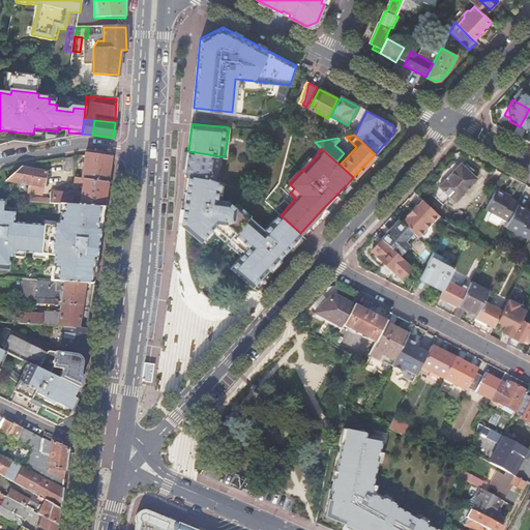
[(186,173),(205,177),(207,177),(214,180),(216,175),(221,162),(221,160),(221,156),(189,151),(188,151),(187,151),(184,173),(186,173)]
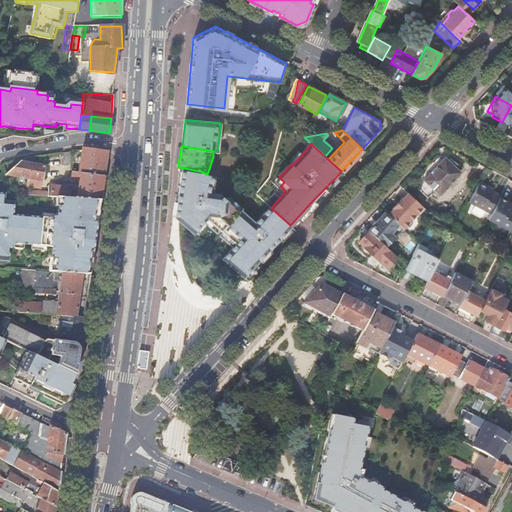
[(81,149),(79,172),(72,171),(71,177),(79,179),(78,185),(65,184),(65,187),(48,185),(48,192),(42,192),(42,191),(17,189),(16,194),(56,197),(100,200),(107,152),(81,149)]
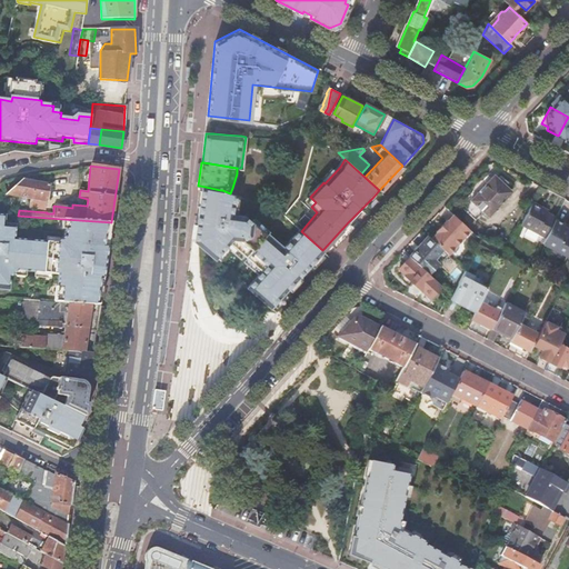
[(478,192),(471,200),(489,217),(511,191),(495,176),(486,185),(482,186),(480,187),(479,190),(478,192)]
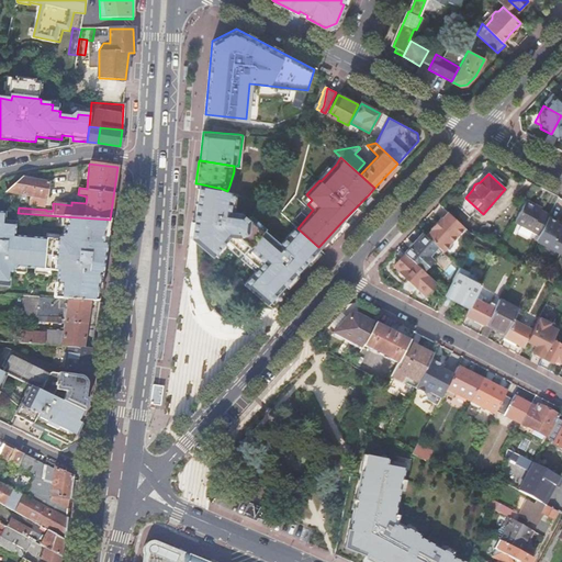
[(22,178),(8,191),(31,195),(30,204),(45,206),(49,181),(22,178)]
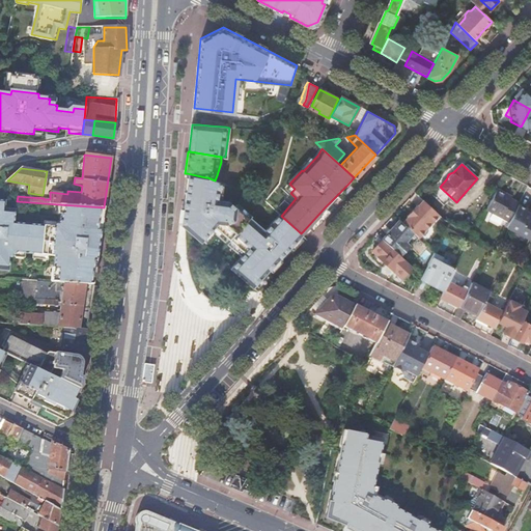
[(205,177),(187,173),(179,223),(186,228),(199,240),(210,228),(213,224),(227,236),(229,239),(230,240),(244,252),(241,255),(230,268),(252,286),(254,283),(264,273),(269,269),(279,257),(289,247),(300,235),(301,233),(281,216),(279,213),(263,229),(248,216),(250,214),(238,202),(234,205),(227,198),(221,198),(215,198),(217,188),(219,182),(215,180),(207,177),(205,177)]
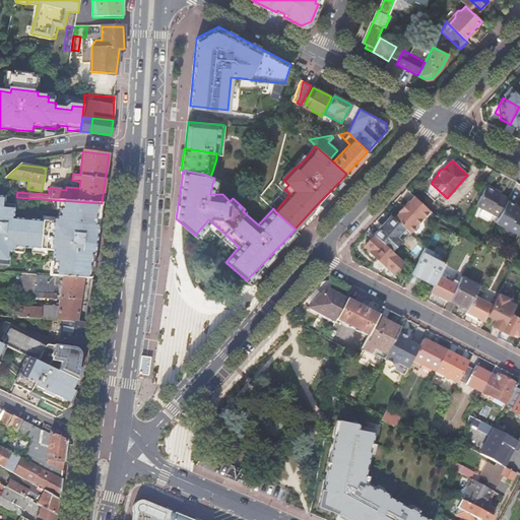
[(344,183),(341,180),(334,187),(338,190),(344,183)]
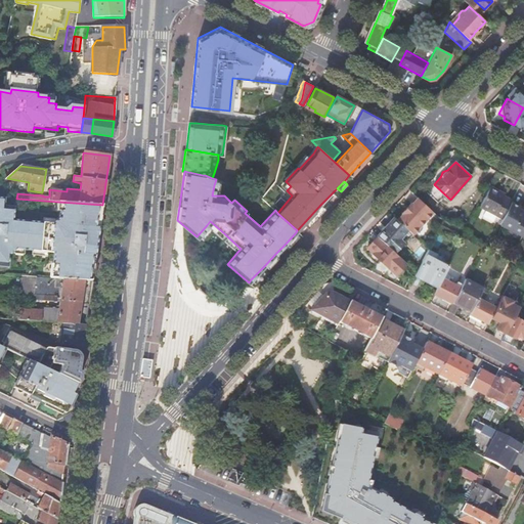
[(504,194),(489,186),(479,206),(485,210),(495,215),(501,219),(509,205),(500,201),(503,197),(504,194)]
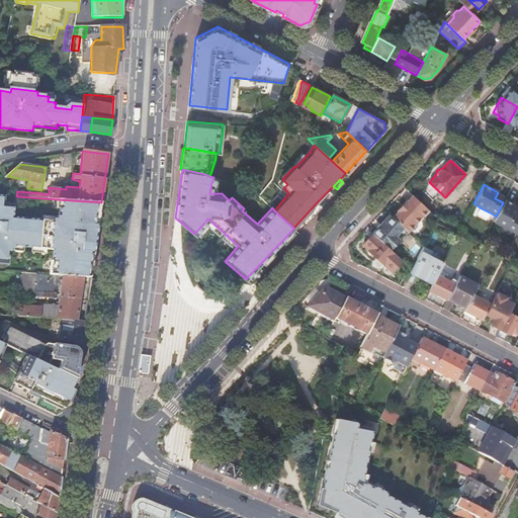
[(90,277),(101,202),(57,199),(56,212),(59,212),(59,217),(56,220),(14,217),(15,204),(5,203),(5,195),(0,194),(0,264),(8,265),(9,253),(16,247),(53,249),(55,253),(54,260),(51,260),(50,275),(62,275),(62,276),(82,277),(90,277)]
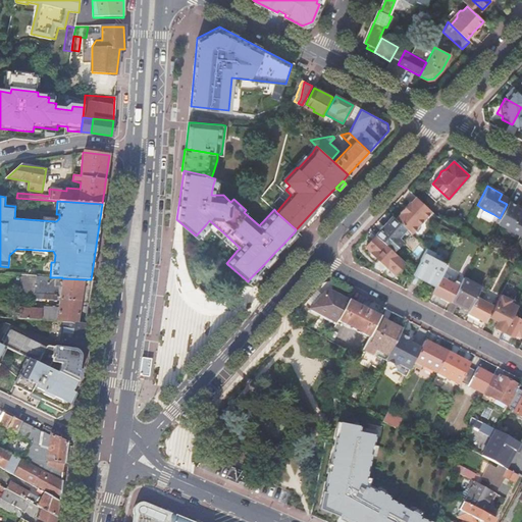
[(413,200),(428,214),(431,212),(416,197),(413,200)]
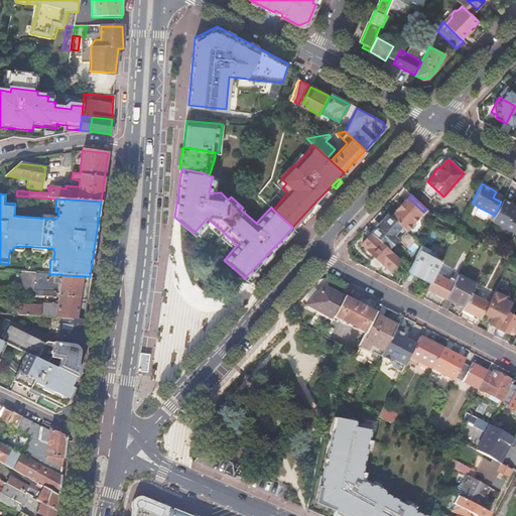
[(391,216),(401,226),(407,231),(415,222),(423,212),(408,198),(405,201),(404,200),(395,210),(396,211),(391,216)]
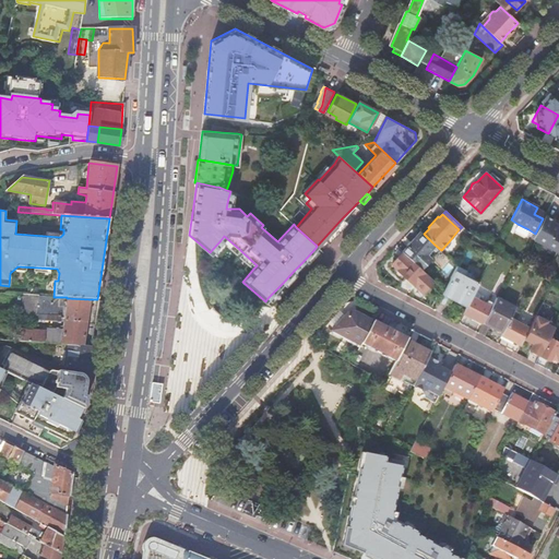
[(535,234),(532,239),(539,242),(540,246),(546,249),(549,248),(556,251),(558,246),(558,223),(558,225),(552,222),(554,219),(545,215),(543,218),(535,234)]
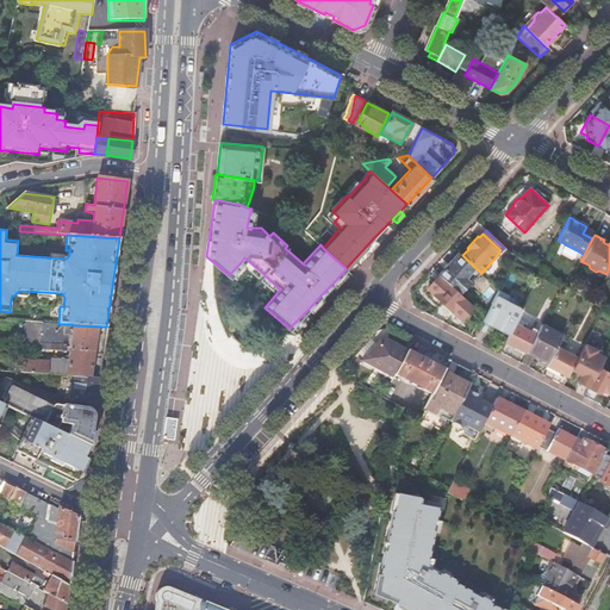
[(378,242),(373,238),(348,266),(352,269),(378,242)]
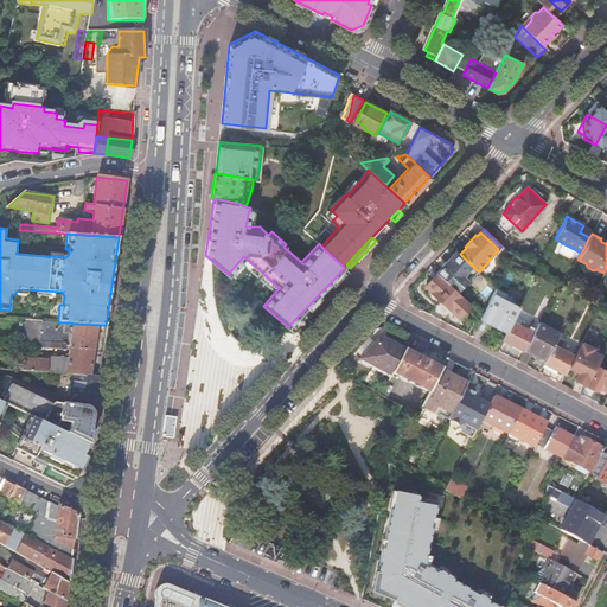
[(574,249),(562,243),(558,250),(570,256),(574,249)]
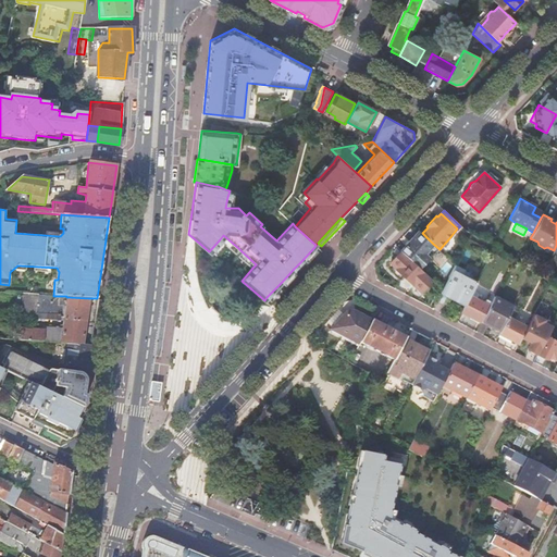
[(400,251),(401,251),(419,268),(429,258),(424,254),(433,244),(422,233),(419,231),(400,251)]
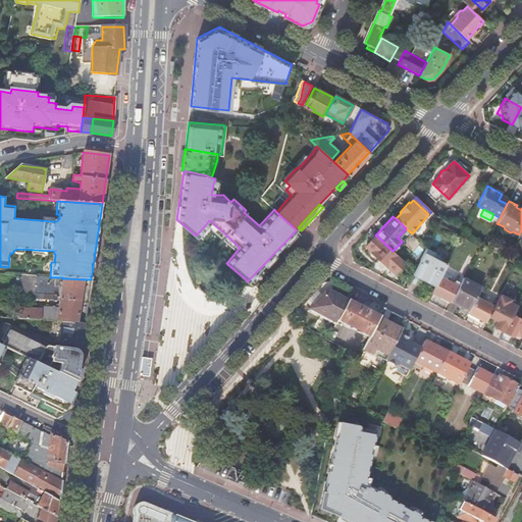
[(223,232),(209,220),(206,224),(220,237),(223,232)]
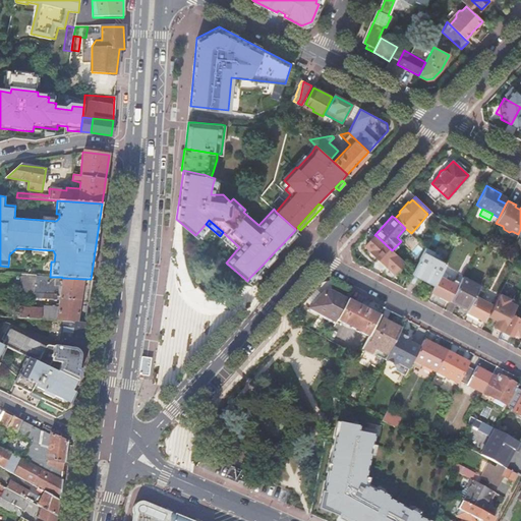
[(297,234),(294,231),(284,242),(287,245),(297,234)]
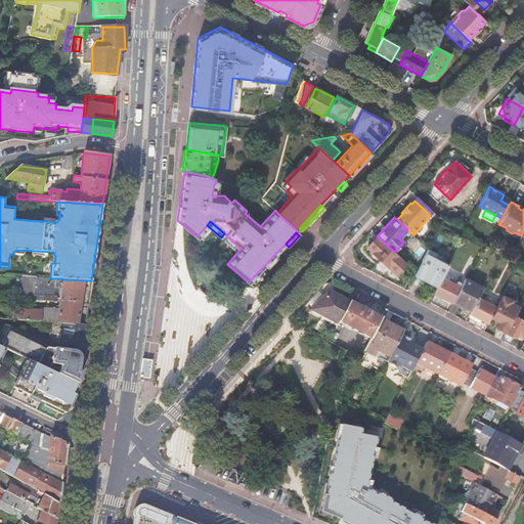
[(241,249),(227,236),(224,239),(237,252),(241,249)]
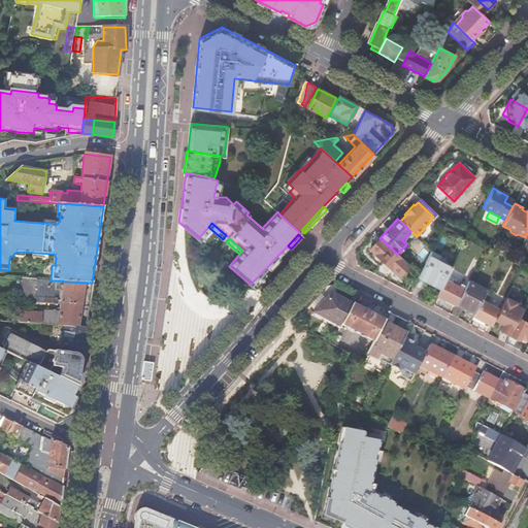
[(398,276),(409,265),(397,254),(381,238),(370,250),(377,257),(375,259),(381,263),(383,261),(398,276)]
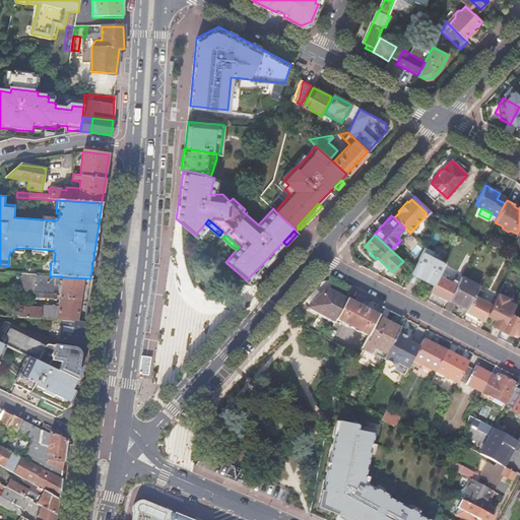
[(484,243),(482,247),(496,254),(505,258),(507,254),(484,243)]
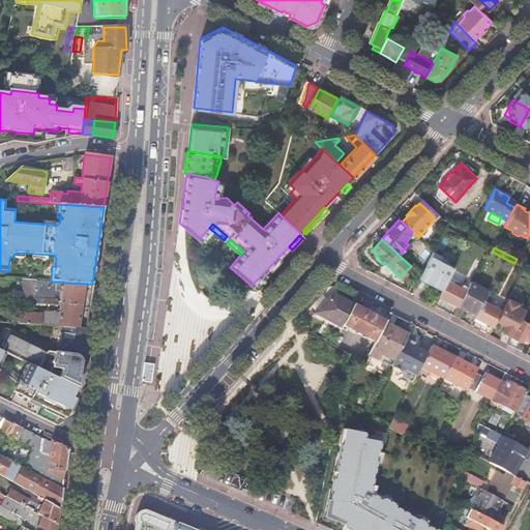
[(282,260),(278,257),(268,268),(271,271),(282,260)]
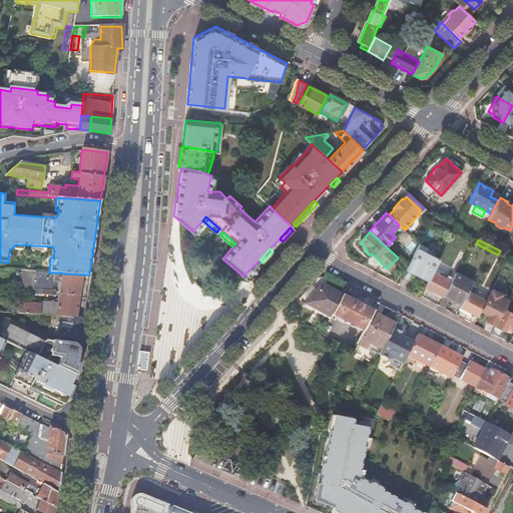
[(416,249),(408,267),(407,269),(429,280),(433,272),(438,262),(416,249)]
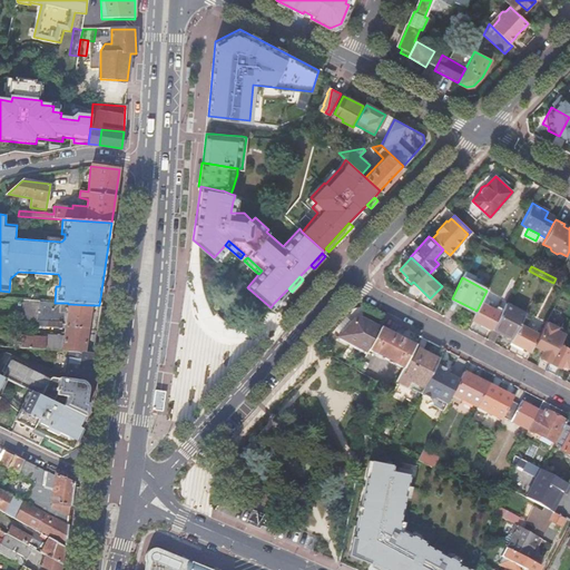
[(287,296),(284,293),(273,304),(276,307),(287,296)]
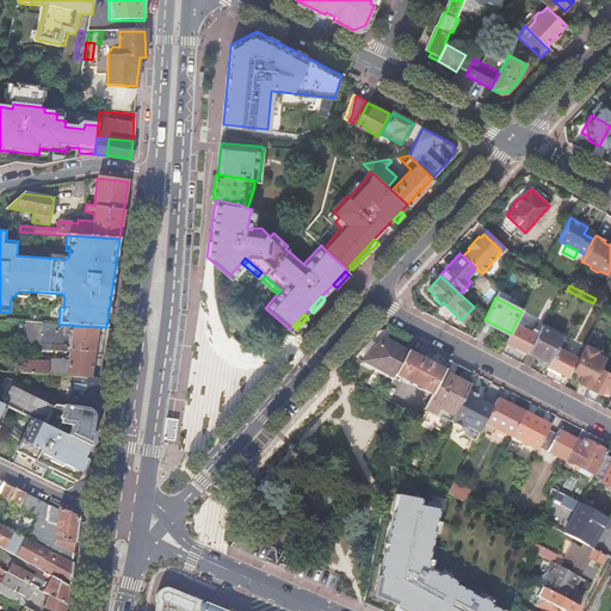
[(51,345),(50,350),(69,351),(103,355),(106,327),(97,327),(73,326),(73,325),(59,325),(41,323),(39,344),(51,345)]
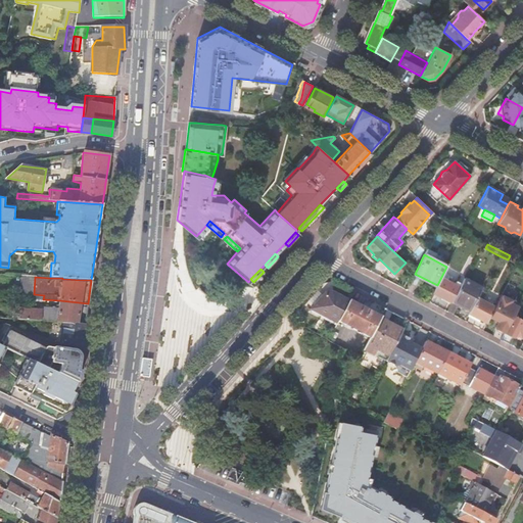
[(441,277),(437,285),(433,293),(450,302),(459,287),(455,284),(441,277)]
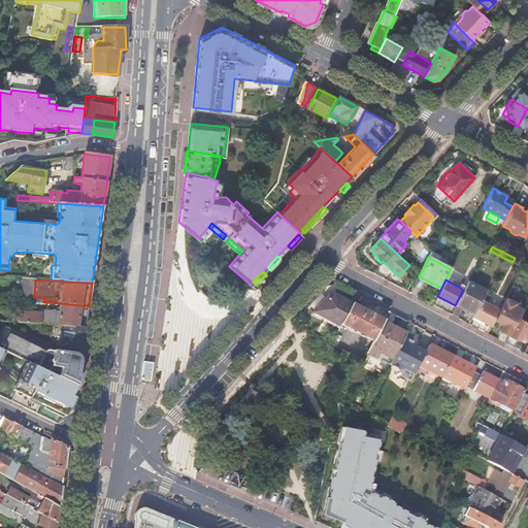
[(463,290),(455,305),(463,309),(465,306),(475,311),(482,299),(487,291),(468,281),(465,287),(463,290)]
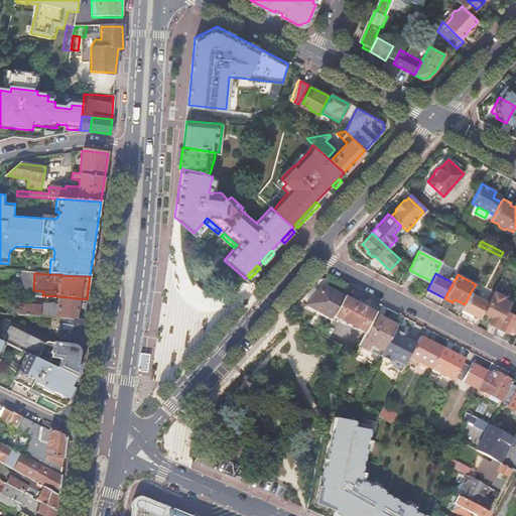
[(307,304),(333,318),(334,315),(344,297),(328,288),(320,289),(307,304)]
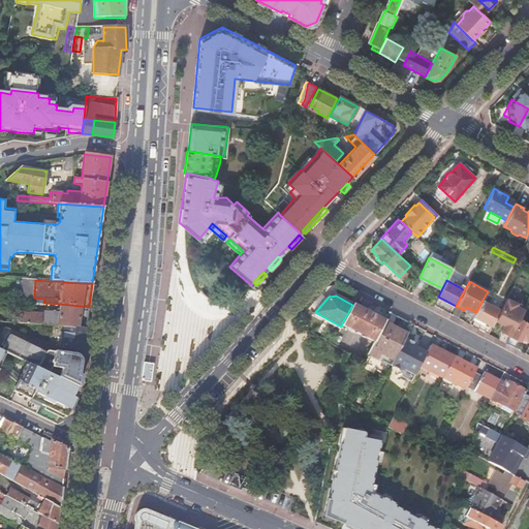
[(483,300),(476,312),(474,316),(493,327),(496,319),(500,311),(501,310),(483,300)]
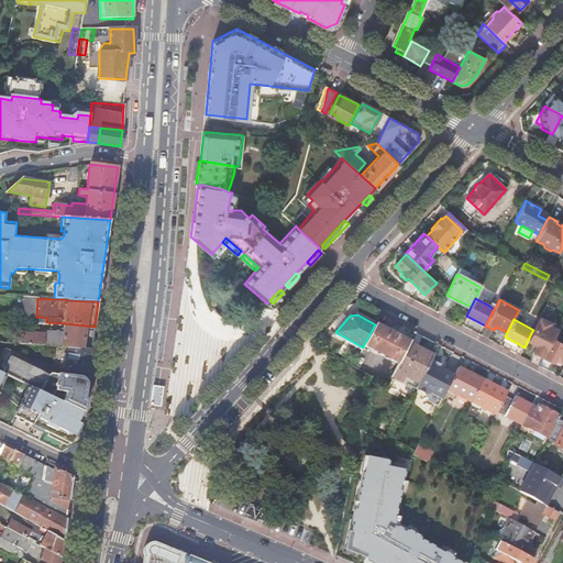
[(61,346),(68,346),(91,349),(95,327),(64,323),(61,346)]
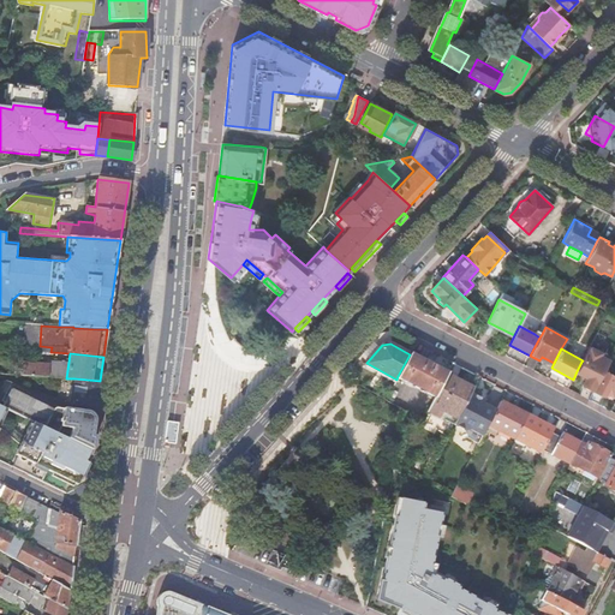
[(448,374),(411,353),(410,354),(398,376),(436,396),(447,375),(448,374)]
